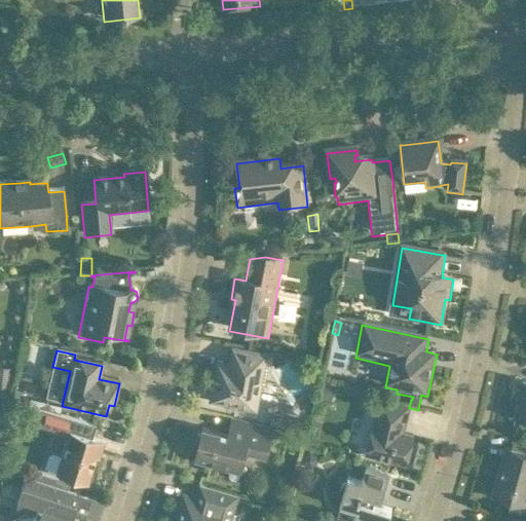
[(217,371),(211,404),(231,408),(256,412),(261,386),(264,386),(267,372),(264,371),(266,358),(254,356),(233,351),(231,366),(219,364),(217,371)]
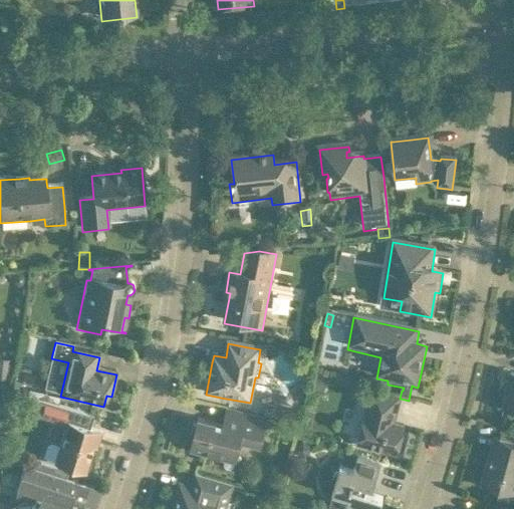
[(267,347),(265,356),(268,360),(277,352),(275,348),(267,347)]
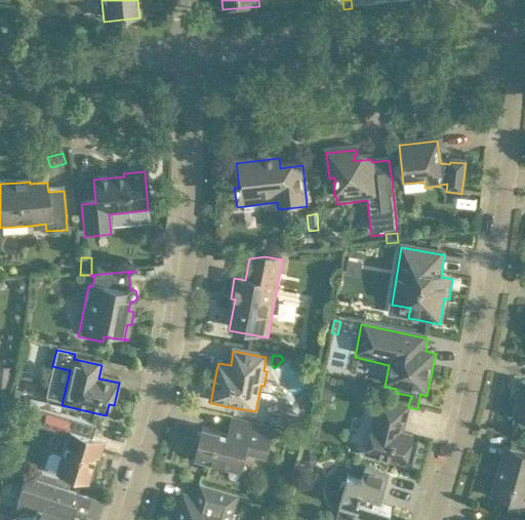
[(0,369),(0,391),(7,392),(9,371),(0,369)]
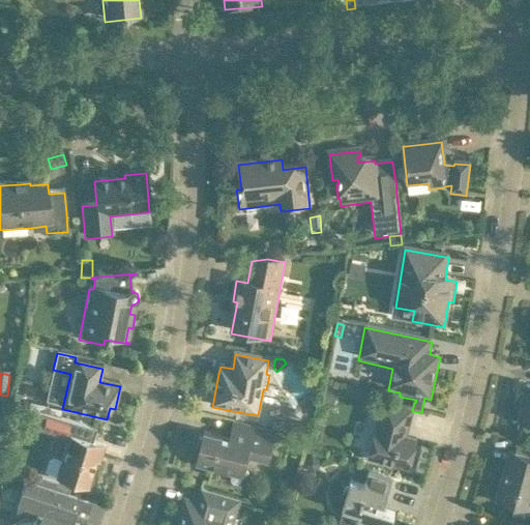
[(520,421),(519,424),(529,426),(529,388),(526,387),(523,406),(520,421)]
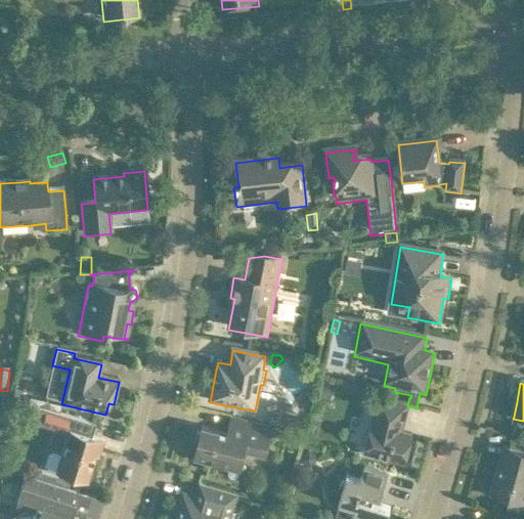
[(331,403),(334,388),(321,385),(317,400),(331,403)]
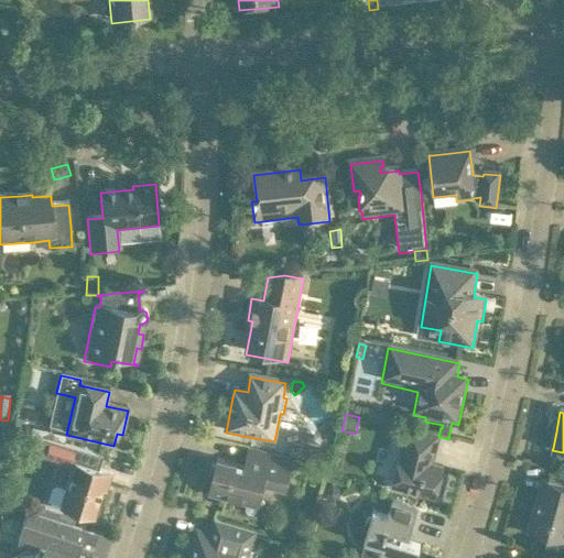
[(432,467),(437,444),(440,437),(409,429),(401,459),(392,490),(435,501),(443,470),(432,467)]
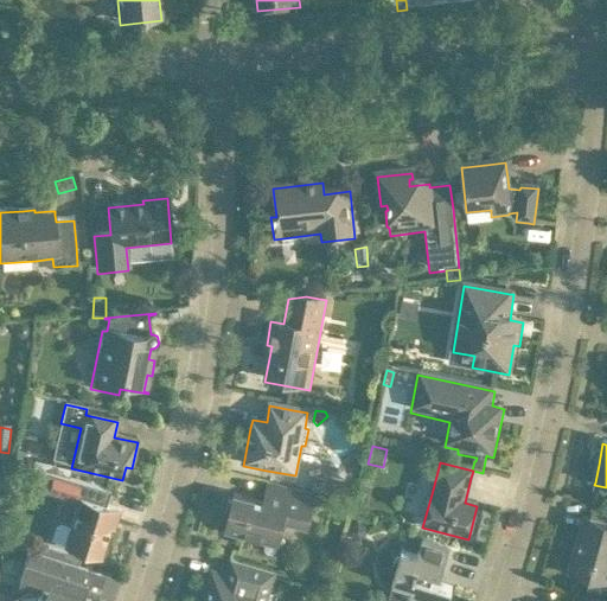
[(33,464),(32,471),(42,474),(43,474),(68,483),(70,473),(52,468),(33,464)]
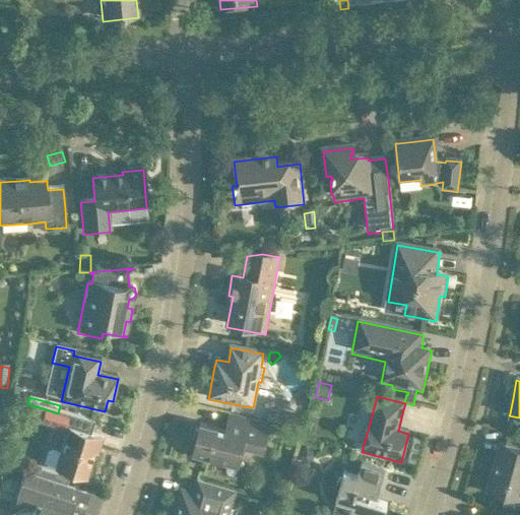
[(37,406),(34,417),(39,420),(38,424),(67,434),(60,455),(51,452),(48,454),(44,466),(47,468),(47,469),(85,480),(93,455),(98,440),(102,441),(102,440),(90,437),(89,437),(85,435),(89,424),(89,423),(58,413),(37,406)]
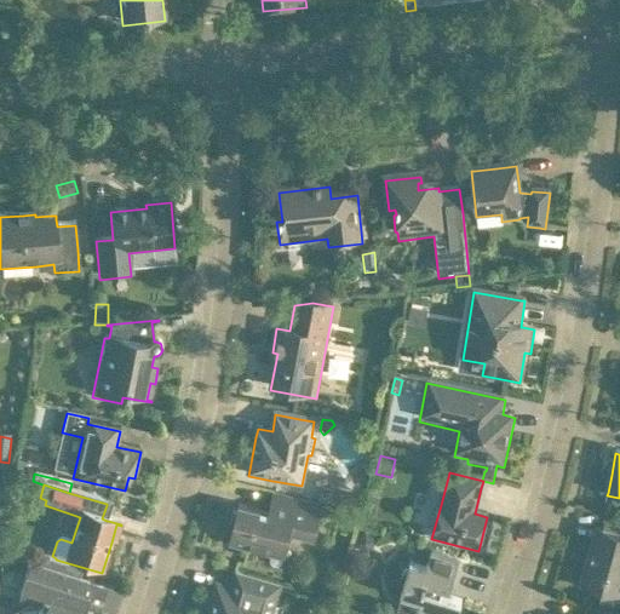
[(322,491),(320,504),(332,506),(334,494),(322,491)]
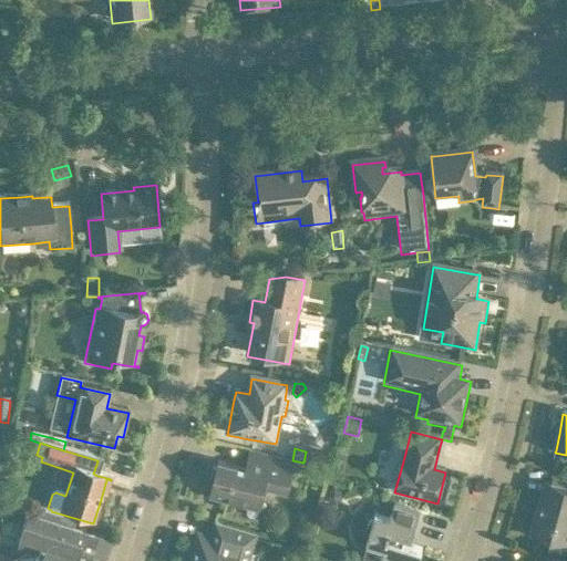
[(213,485),(209,501),(230,507),(247,511),(260,515),(264,500),(266,494),(288,499),(296,466),(271,459),(250,454),(246,470),(218,464),(217,470),(214,469),(210,484),(213,485)]
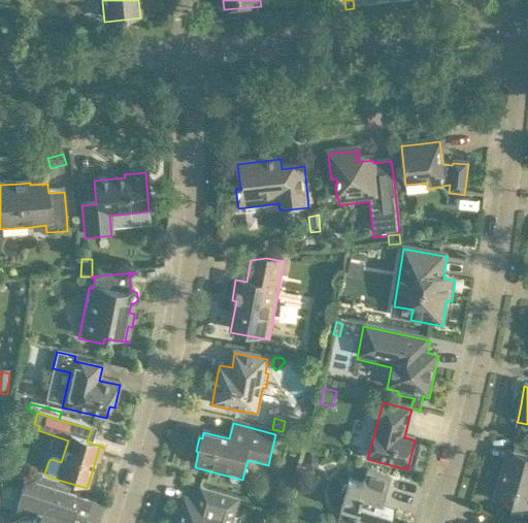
[(527,509),(527,457),(527,458),(507,452),(494,499),(514,505),(527,509)]
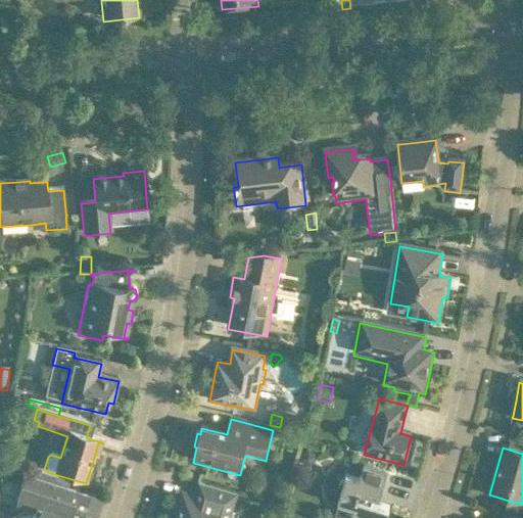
[(308,452),(299,462),(310,470),(318,460),(308,452)]
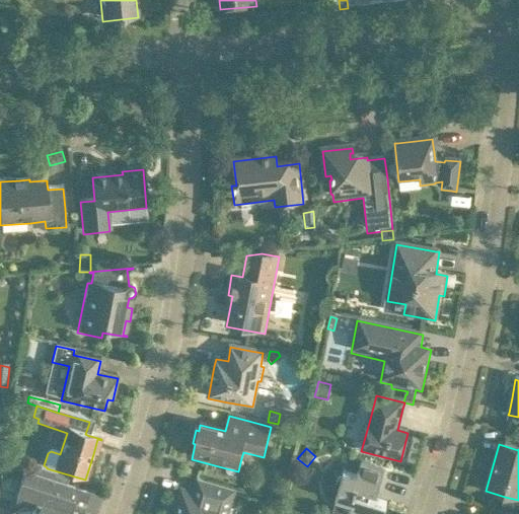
[(377,495),(384,471),(365,465),(361,463),(357,479),(345,474),(345,473),(344,473),(343,478),(341,479),(339,481),(338,482),(337,484),(336,487),(336,489),(335,491),(336,493),(336,495),(337,497),(335,502),(336,502),(337,501),(352,505),(349,513),(384,513),(386,506),(369,500),(371,493),(377,495)]
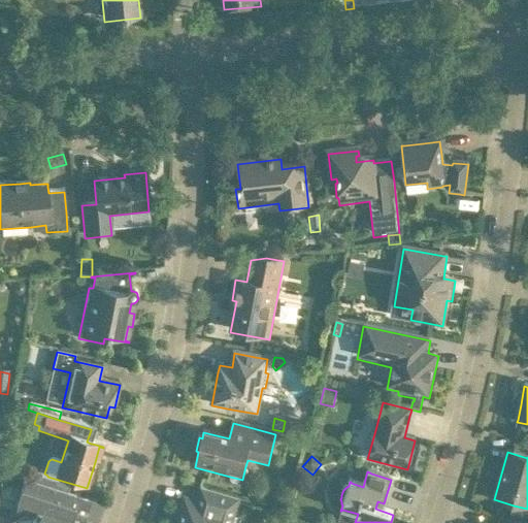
[(35,477),(33,484),(56,491),(58,484),(35,477)]
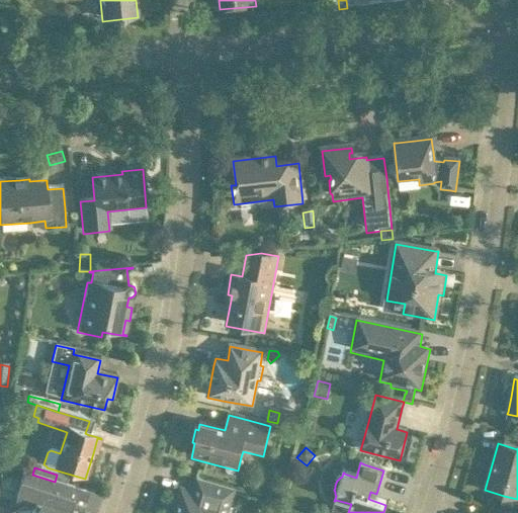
[(24,473),(16,498),(33,504),(30,512),(70,512),(74,500),(69,498),(72,489),(73,488),(66,486),(55,482),(32,475),(24,473)]
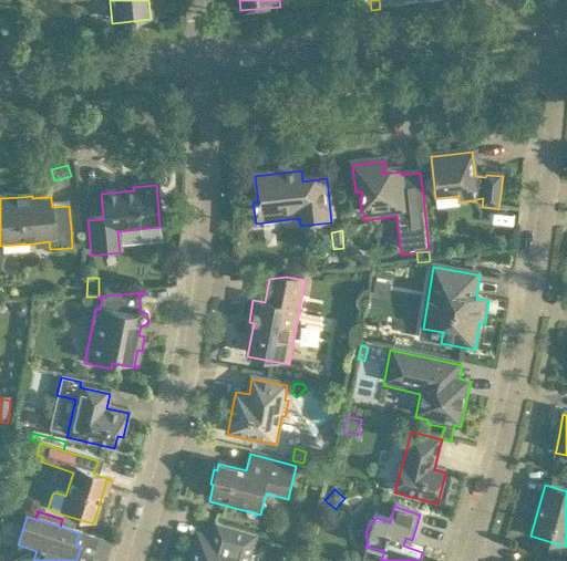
[(251,557),(257,537),(216,525),(209,546),(196,541),(189,560),(260,560),(260,559),(251,557)]
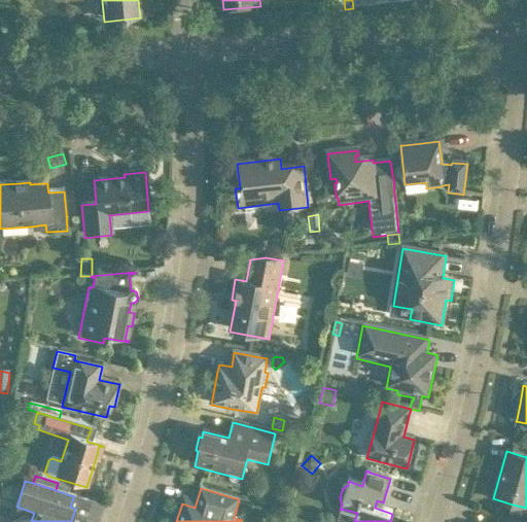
[(284,513),(288,497),(279,494),(274,510),(284,513)]
